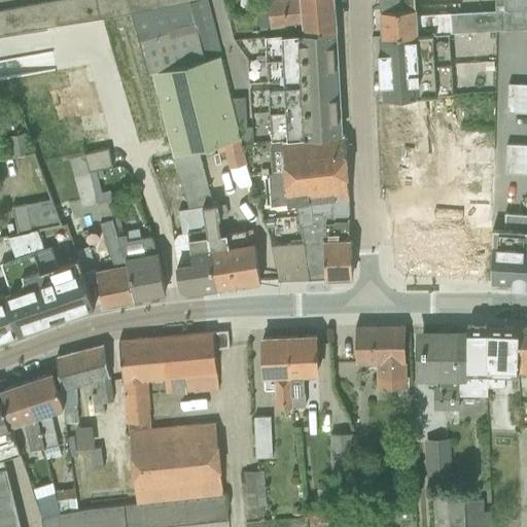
[(0,35),(130,12),(200,0),(57,0),(0,10),(0,35)]
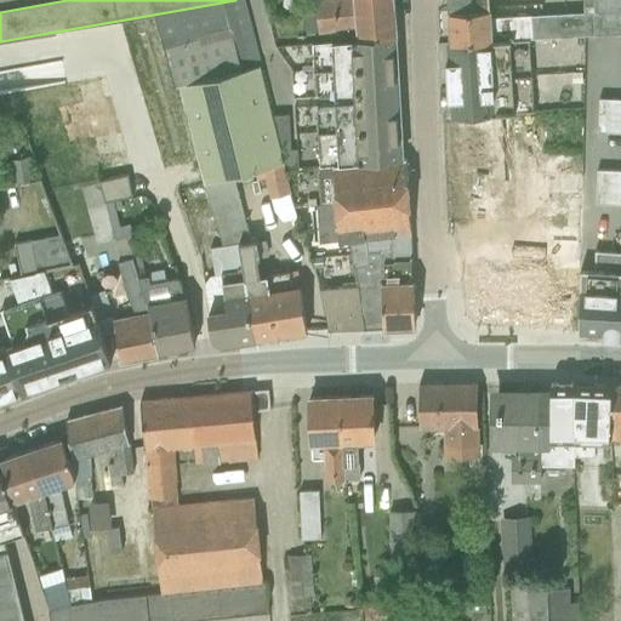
[(238,243),(250,241),(233,176),(254,171),(256,181),(263,178),(269,199),(271,199),(273,210),(281,222),(297,218),(258,68),(262,67),(244,0),(235,0),(153,15),(197,159),(222,245),(238,243)]
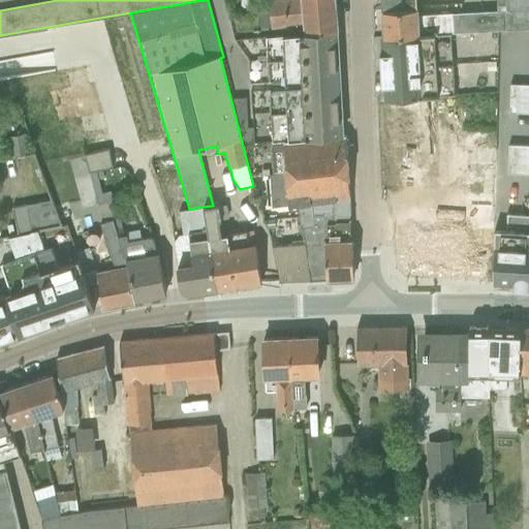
[(335,8),(334,0),(268,0),(270,14),(335,8)]
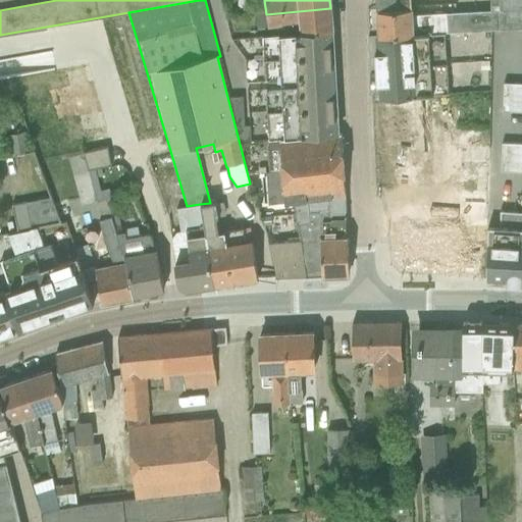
[(374,0),(376,10),(379,10),(411,8),(410,0),(374,0)]
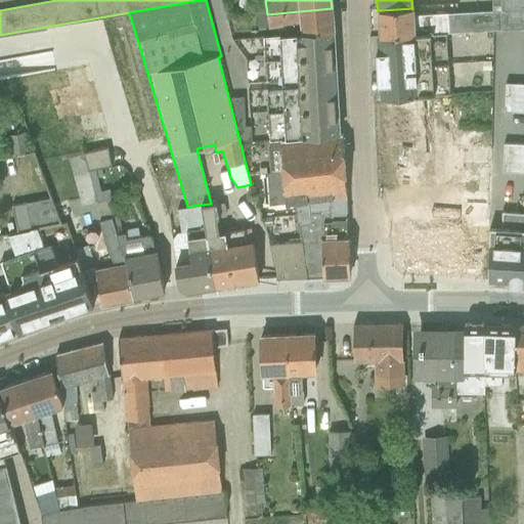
[(523,0),(491,0),(491,10),(448,12),(448,33),(523,27),(523,0)]
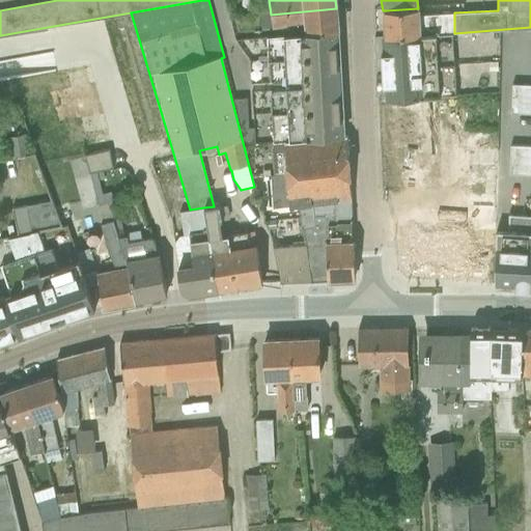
[(305,34),(338,30),(336,8),(271,15),(272,28),(304,25),(305,34)]
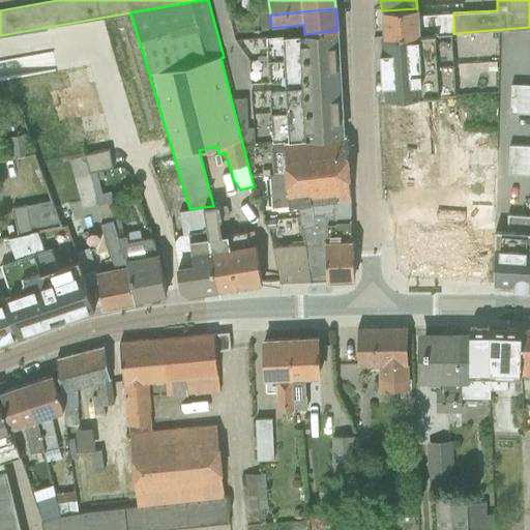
[(417,8),(385,10),(385,13),(382,13),(383,25),(386,25),(386,36),(385,36),(385,37),(451,33),(453,33),(453,12),(418,15),(417,8)]
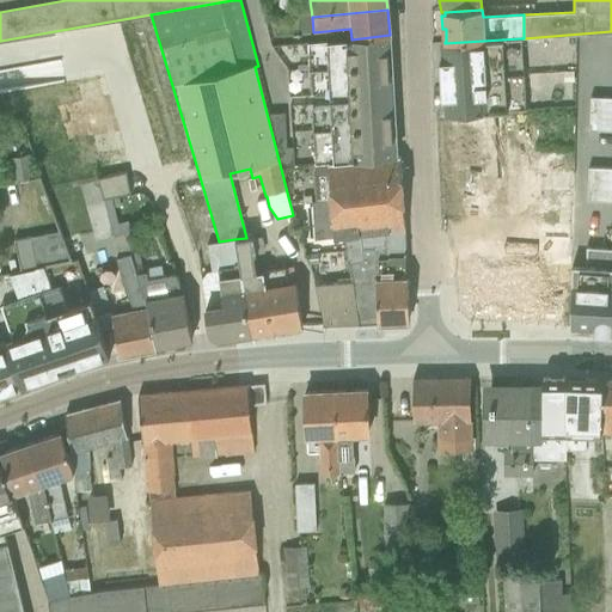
[(352,40),(307,44),(310,91),(314,96),(329,96),(330,105),(314,105),(311,110),(313,163),(395,157),(390,35),(352,40)]
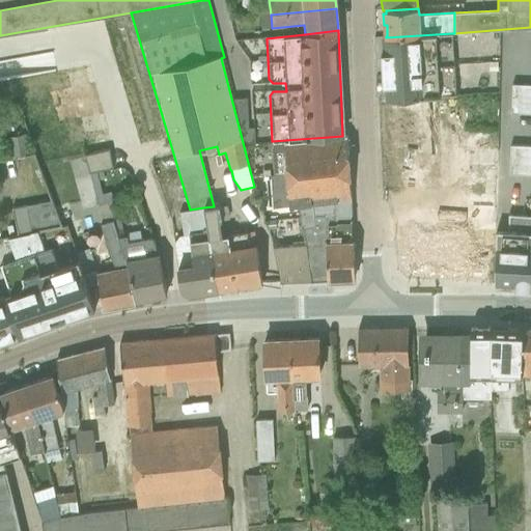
[(456,95),(452,33),(386,37),(382,37),(383,52),(381,52),(382,85),(385,85),(386,100),(437,96),(456,95)]
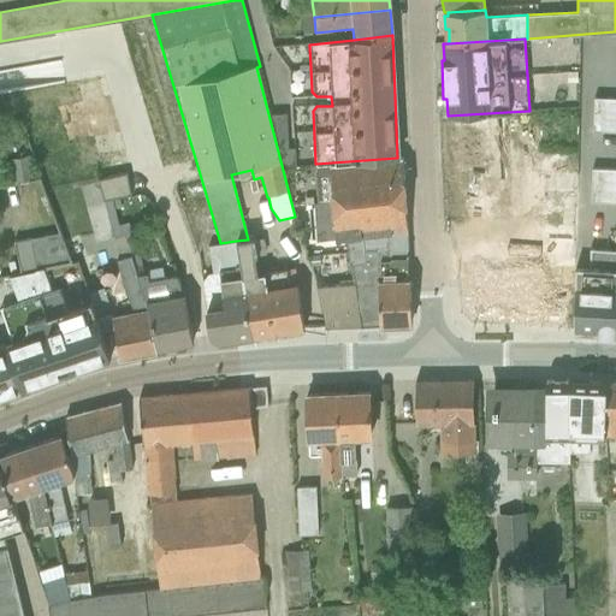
[(165,98),(140,98),(140,111),(166,111),(165,98)]
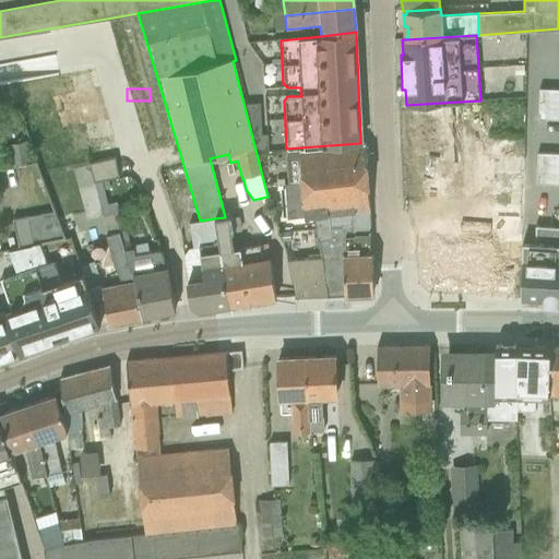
[(537,120),(558,120),(558,90),(538,88),(537,120)]
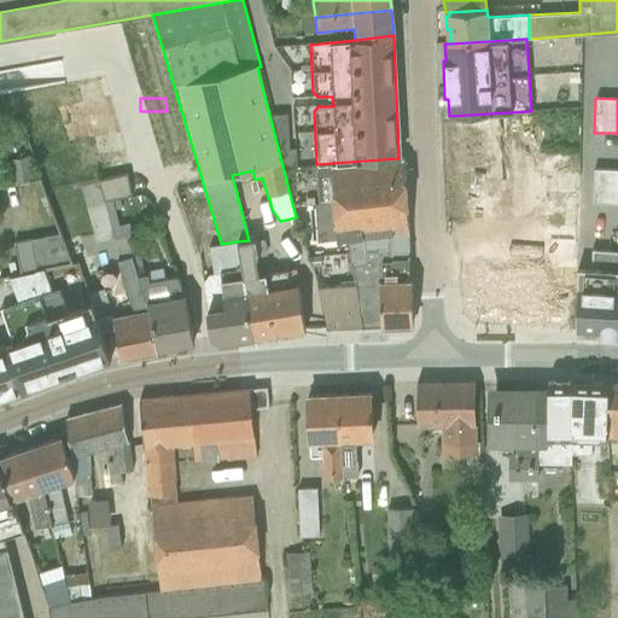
[(438,116),(443,221),(512,219),(508,112),(449,116),(438,116)]
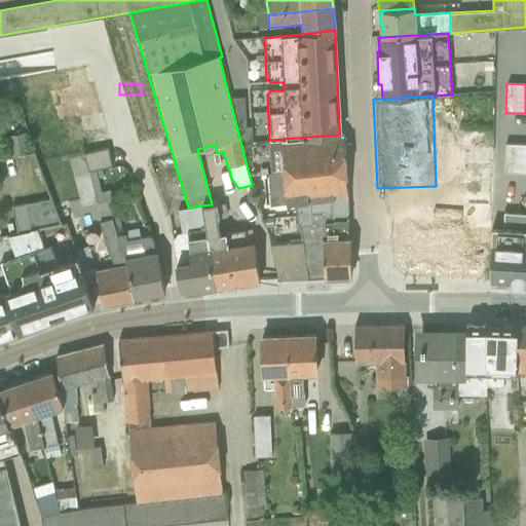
[(243,98),(231,98),(242,142),(252,142),(251,126),(245,126),(243,98)]
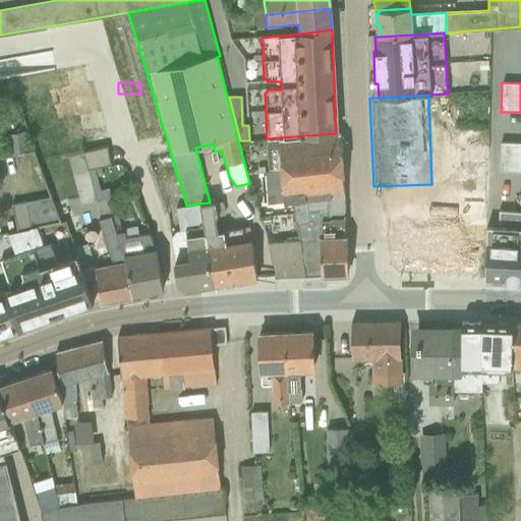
[(0,132),(8,131),(4,110),(0,110),(0,132)]
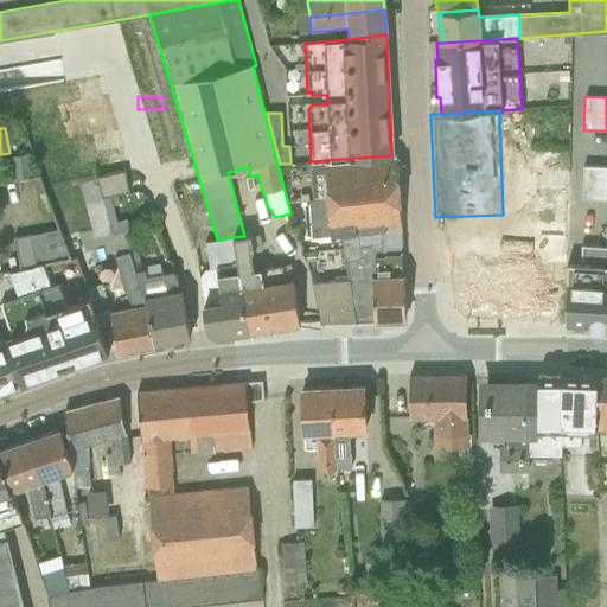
[(13,181),(33,178),(30,154),(4,159),(6,170),(11,168),(13,181)]
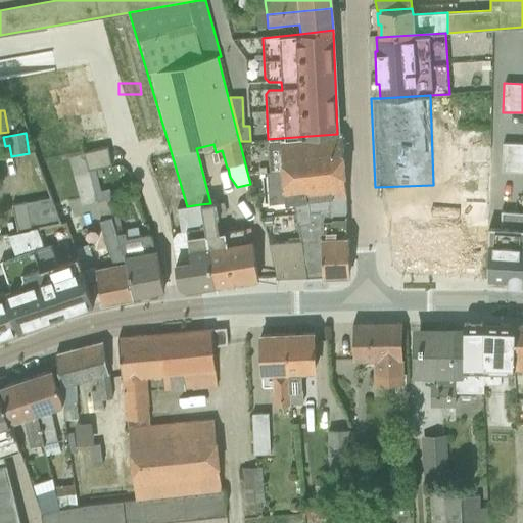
[(337,134),(268,139),(266,140),(269,172),(343,165),(341,134),(337,134)]
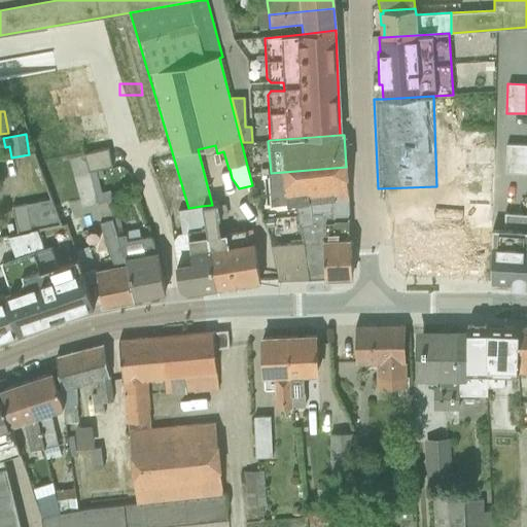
[(526,145),(505,145),(504,173),(526,173),(526,145)]
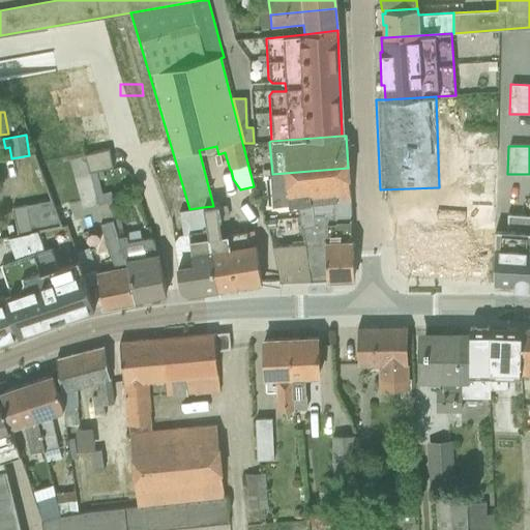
[(97,205),(108,202),(113,201),(111,192),(101,194),(96,172),(113,169),(109,149),(84,155),(97,205)]
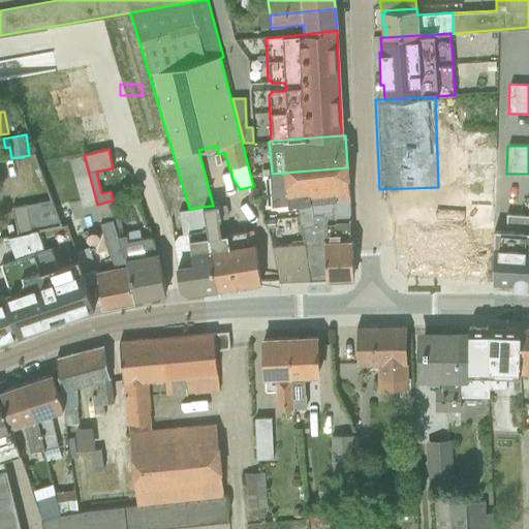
[(428,279),(484,282),(486,245),(493,245),(494,228),(496,151),(464,150),(462,228),(442,227),(442,234),(430,232),(428,279)]
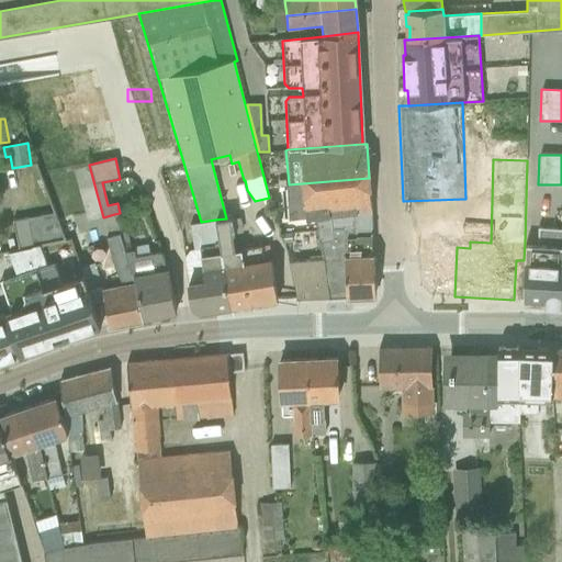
[(371,212),(369,178),(289,184),(284,184),(288,220),(314,217),(371,212)]
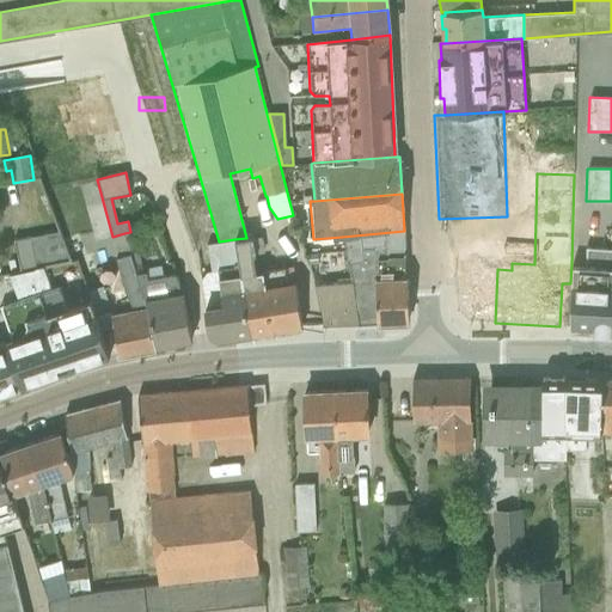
[(13,240),(20,271),(29,270),(41,268),(71,261),(59,231),(13,240)]
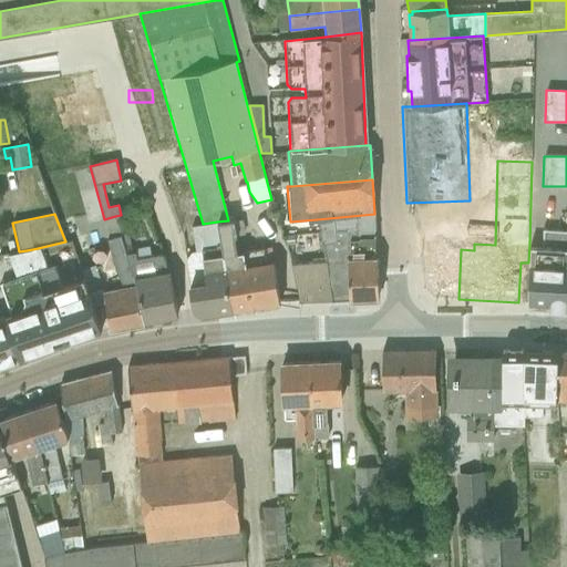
[(375,235),(374,214),(317,219),(321,241),(347,240),(358,240),(358,236),(375,235)]
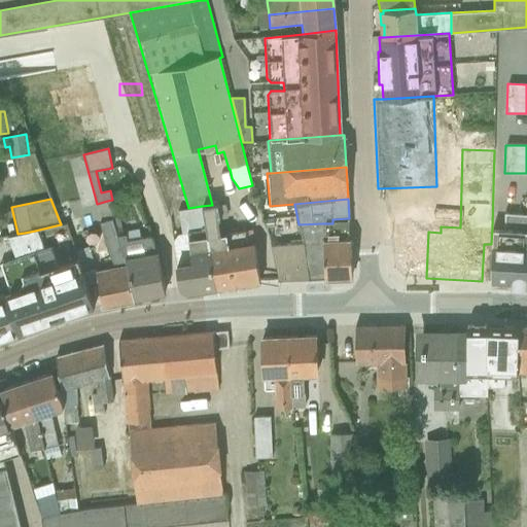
[(98,280),(102,305),(133,299),(127,265),(116,236),(107,201),(97,204),(101,221),(100,221),(109,256),(94,259),(95,267),(98,280)]
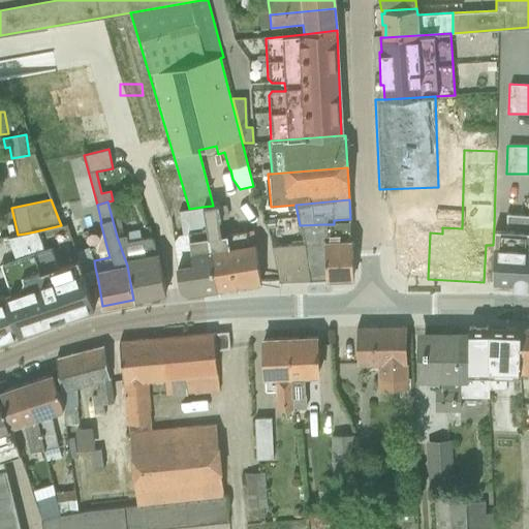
[(213,206),(203,207),(216,289),(260,282),(254,243),(247,244),(246,231),(221,236),(218,221),(221,221),(218,205),(213,206)]
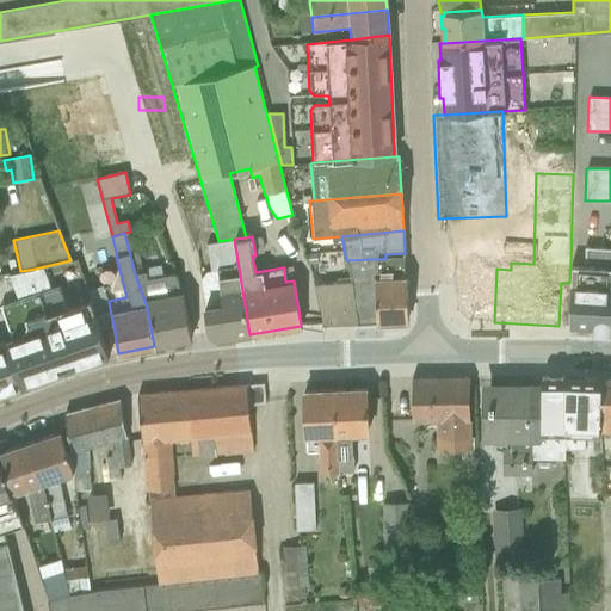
[(250,334),(234,239),(218,241),(207,244),(210,271),(205,272),(201,279),(209,334),(216,333),(217,340),(250,334)]
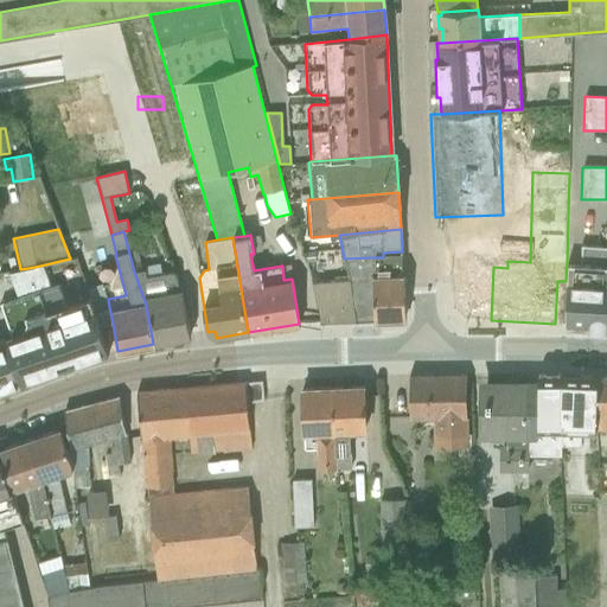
[(566,281),(566,325),(606,327),(606,247),(587,246),(586,263),(567,262),(566,281)]
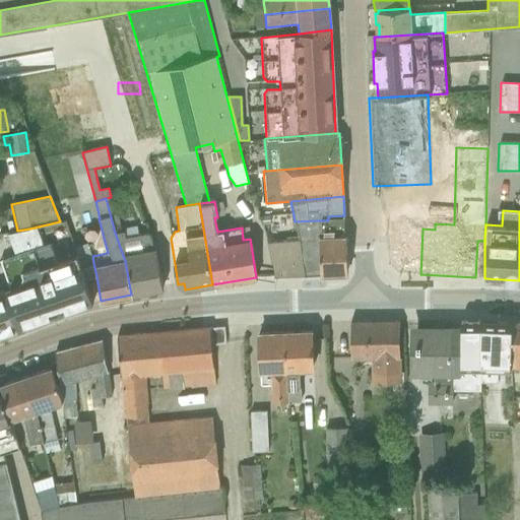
[(347,269),(344,215),(328,216),(328,220),(318,220),(320,275),(342,273),(347,269)]
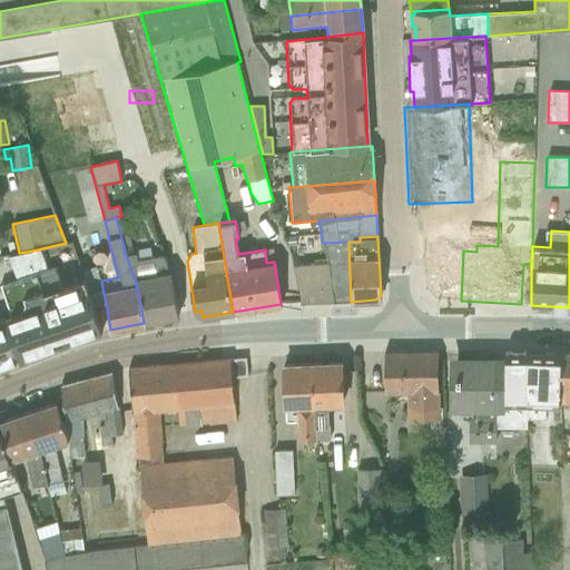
[(463,251),(477,252),(477,245),(477,238),(425,241),(429,293),(434,300),(461,301),(463,251)]
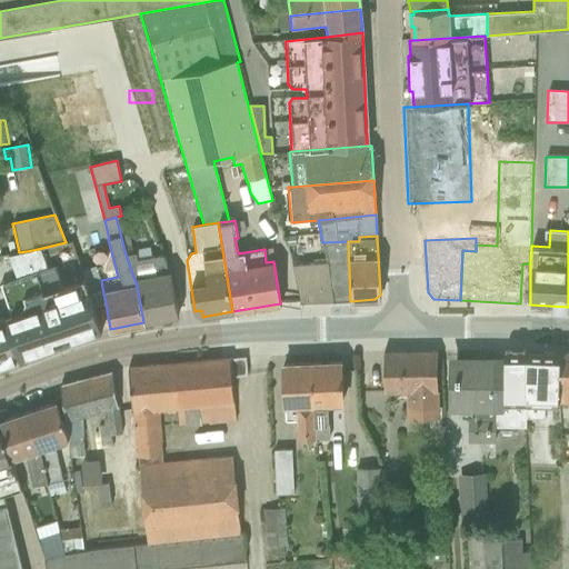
[(350,301),(348,241),(322,242),(327,262),(333,301),(350,301)]
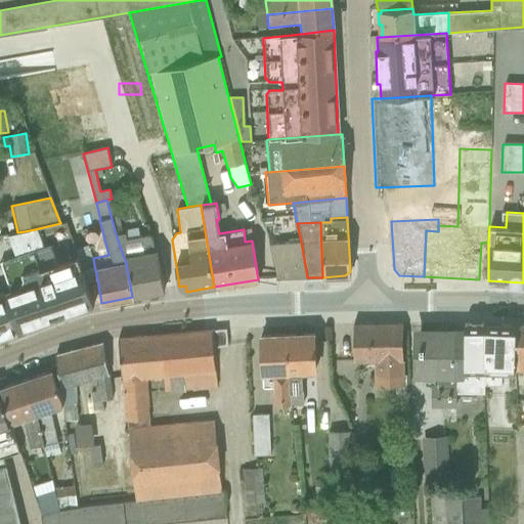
[(31,246),(56,317),(93,305),(86,282),(78,257),(55,264),(49,244),(42,247),(35,229),(25,231),(30,246),(31,246)]
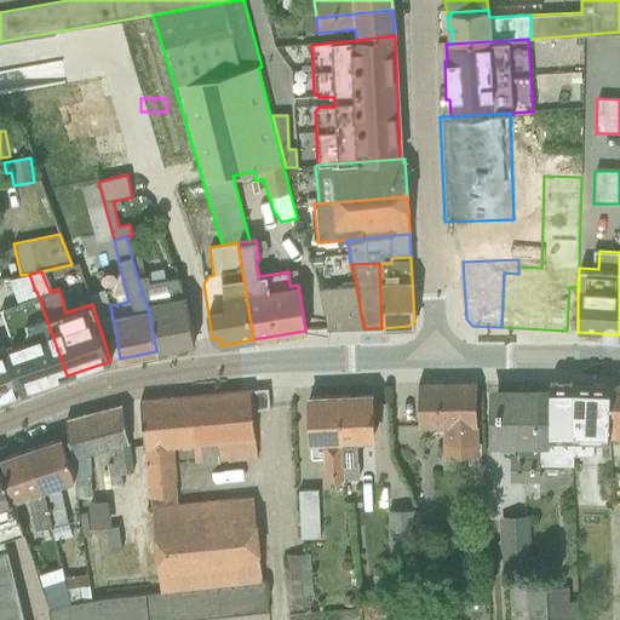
[(4,344),(19,391),(67,375),(36,291),(35,291),(29,274),(21,275),(9,277),(17,303),(0,309),(0,313),(10,342),(4,344)]
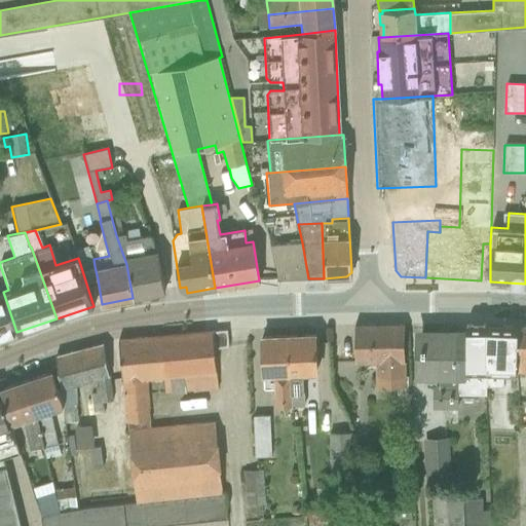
[(126,264),(133,298),(151,295),(151,292),(163,289),(156,250),(149,235),(125,239),(124,234),(116,235),(126,264)]
